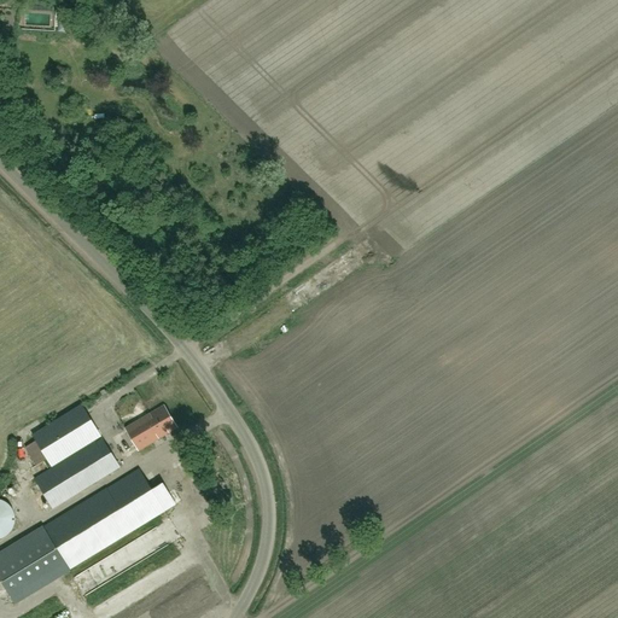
[(52,467),(101,436),(82,406),(33,436),(52,467)]
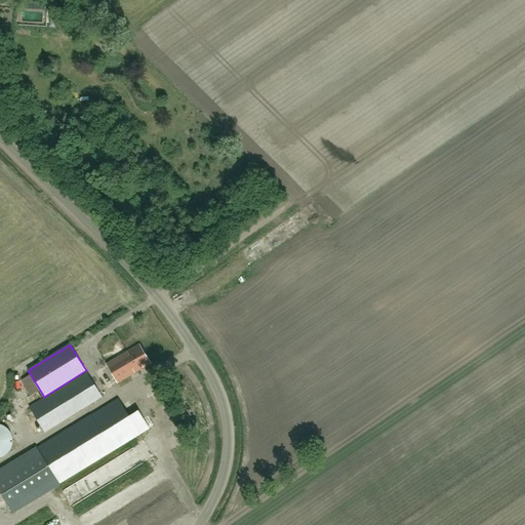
[(118,384),(151,363),(139,345),(106,364),(118,384)]
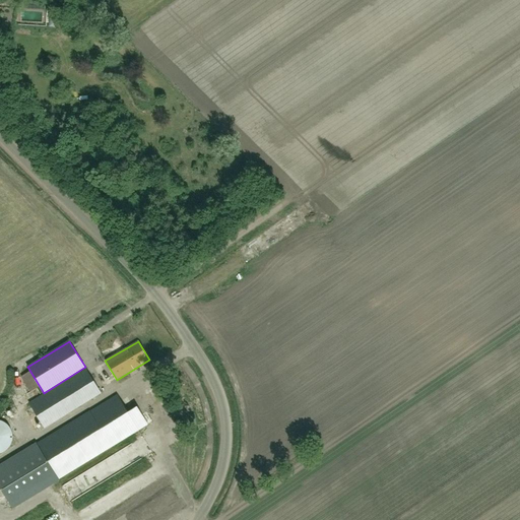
[(44,429),(101,393),(86,370),(29,405),(44,429)]
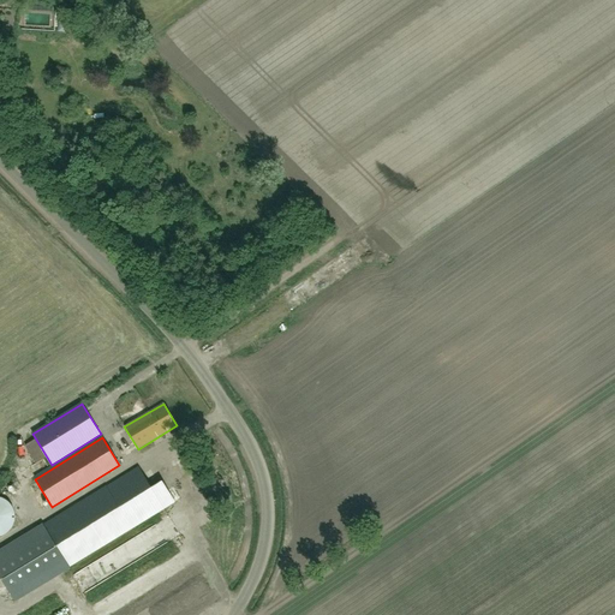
[(69,567),(151,517),(163,508),(138,467),(43,525),(0,550),(0,575),(15,601),(69,567)]
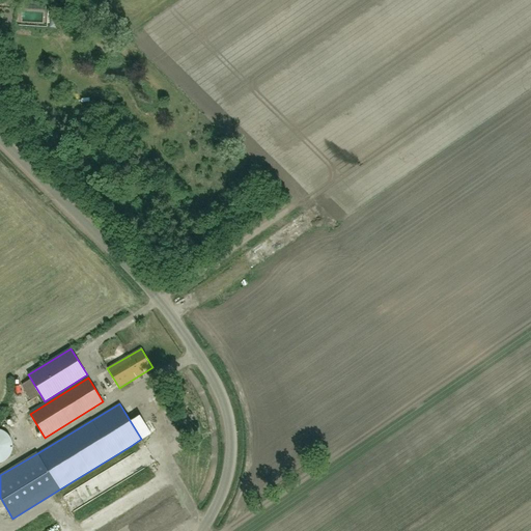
[(0,463),(2,463),(6,460),(7,459),(10,455),(11,453),(12,450),(12,447),(12,444),(12,441),(11,439),(8,435),(5,432),(4,431),(1,429),(0,429),(0,463)]
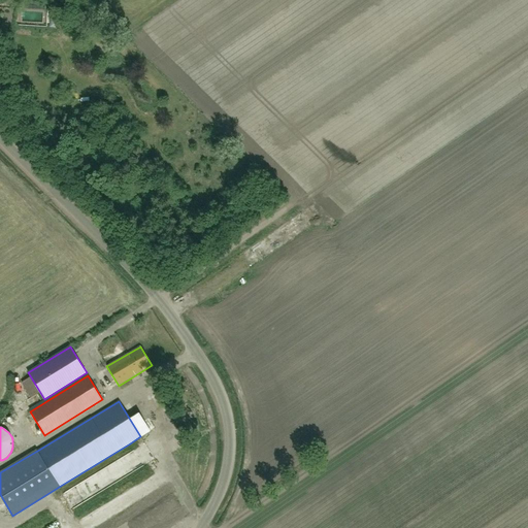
All buildings are outlined.
